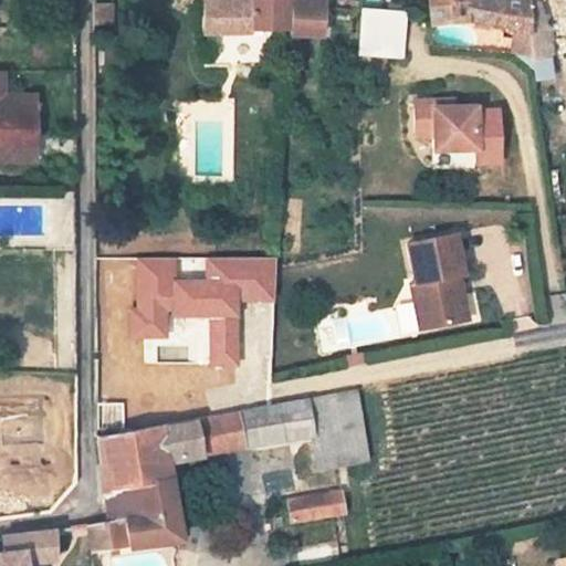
[(289,0),(231,0),(206,1),(206,39),(286,38),(289,0)]
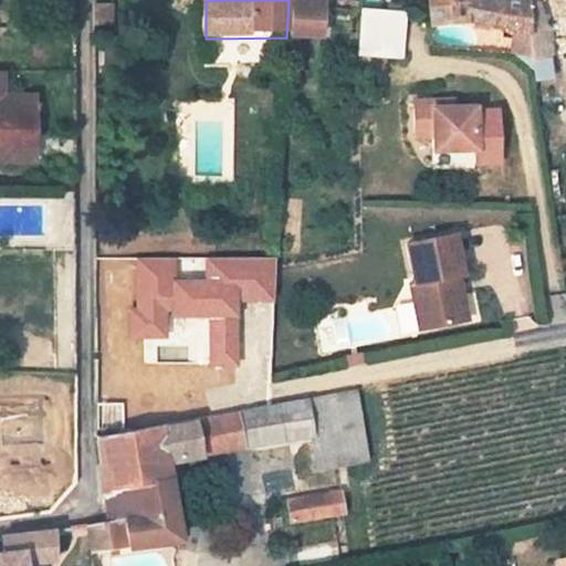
[(383,0),(357,0),(357,12),(358,19),(367,20),(405,23),(404,12),(384,13),(383,0)]
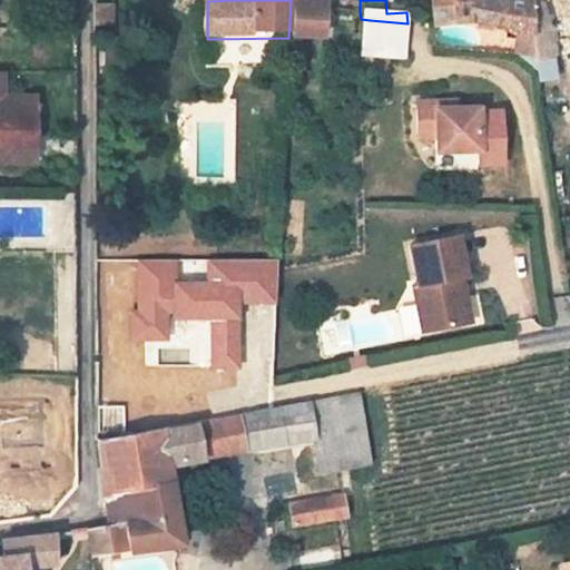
[(537,33),(533,5),(511,0),(428,0),(432,26),(478,22),(537,33)]
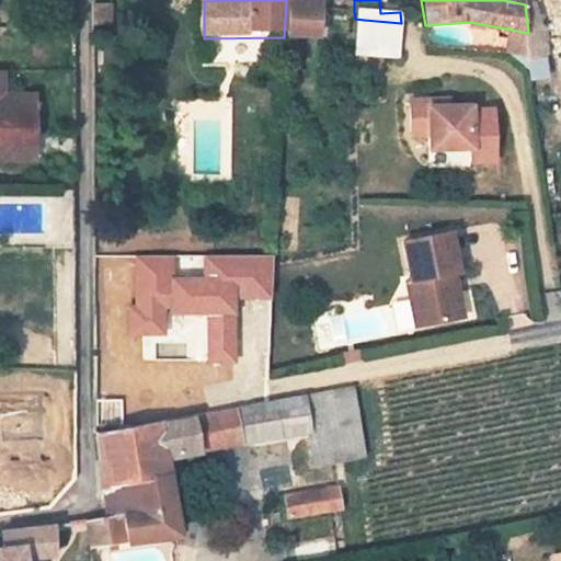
[(111,10),(94,11),(94,30),(111,30),(111,10)]
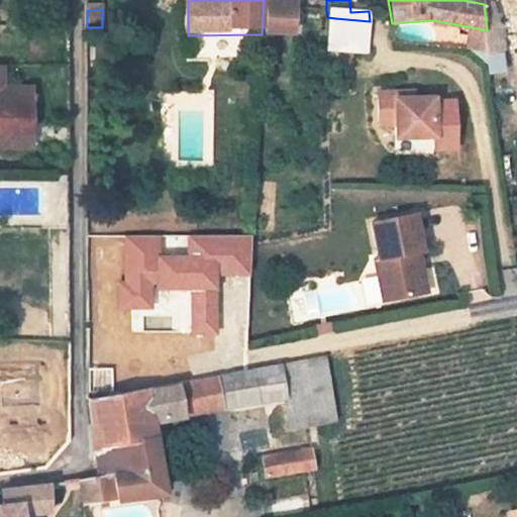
[(301,38),(301,10),(269,9),(267,37),(267,39),(301,38)]
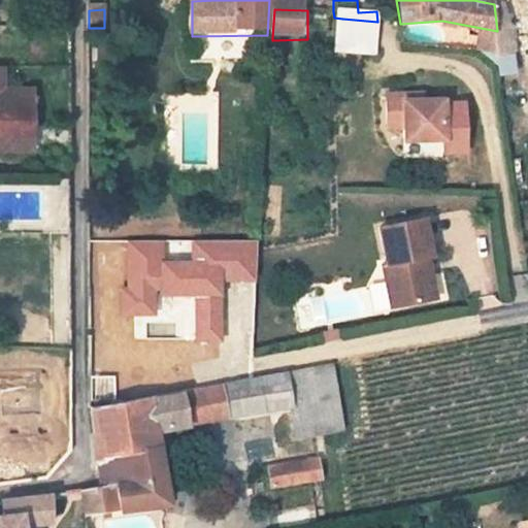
[(377,22),(342,19),(345,55),(382,52),(377,22)]
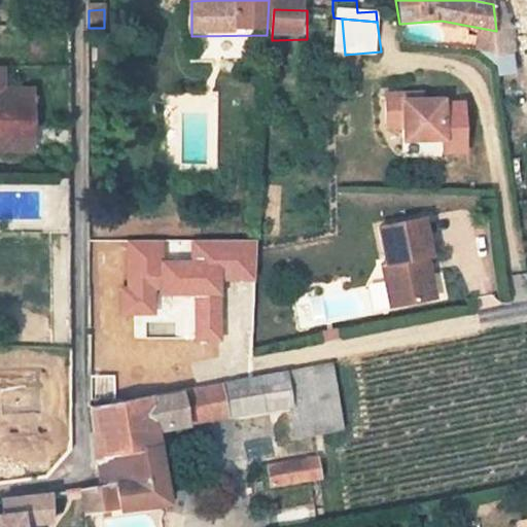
[(0,183),(68,185),(68,159),(44,157),(44,120),(12,119),(12,96),(0,96),(0,183)]
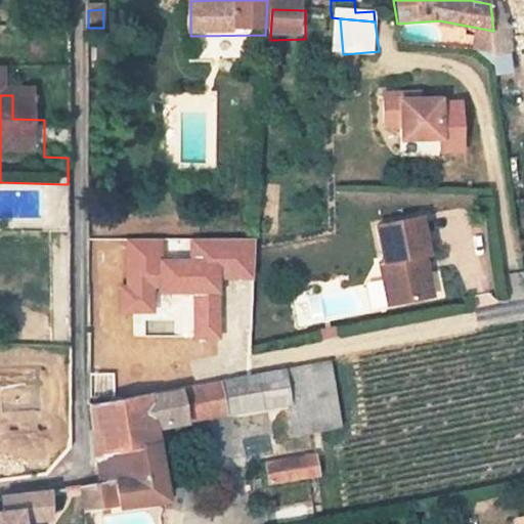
[(396,99),(397,131),(413,132),(413,141),(451,141),(450,104),(432,105),(432,98),(396,99)]
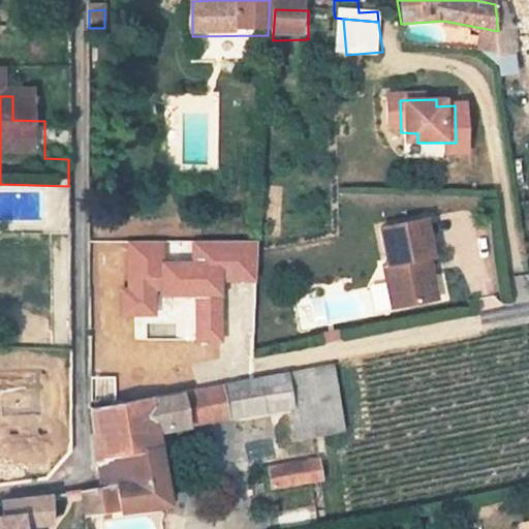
[(384,287),(393,285),(399,311),(435,304),(430,280),(426,280),(423,268),(428,266),(426,260),(431,259),(424,223),(380,231),(387,267),(380,268),(384,287)]
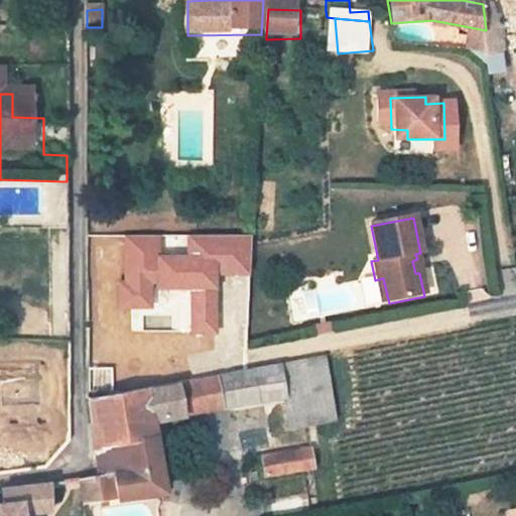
[(69,490),(73,515),(158,497),(144,428),(219,411),(217,408),(280,395),(288,427),(306,422),(298,390),(294,377),(308,373),(305,360),(85,405),(91,434),(97,438),(97,443),(98,448),(93,455),(99,483),(69,490)]
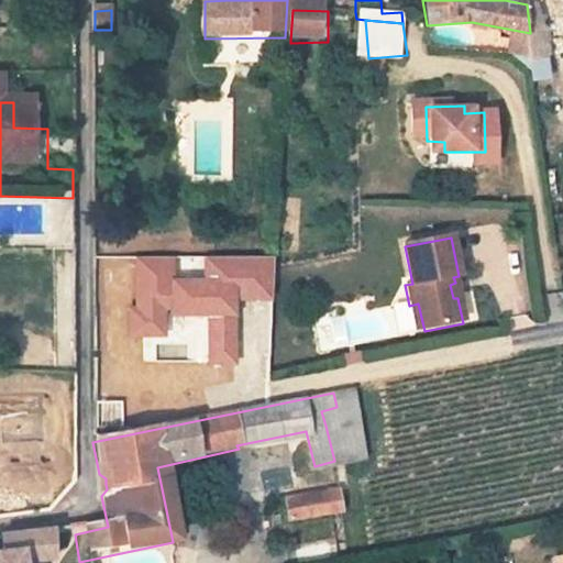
[(340,422),(337,407),(321,411),(326,426),(340,422)]
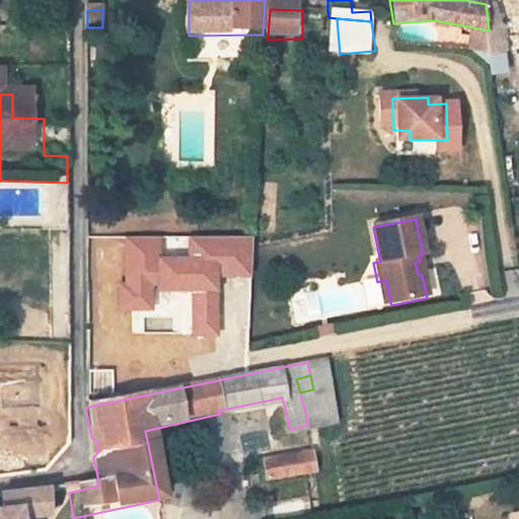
[(110,377),(85,377),(85,399),(110,398),(110,377)]
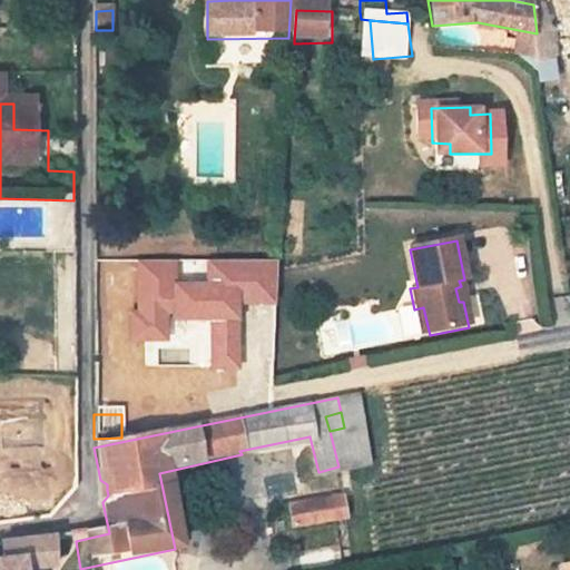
[(331,503),(287,512),(293,533),(334,523),(331,503)]
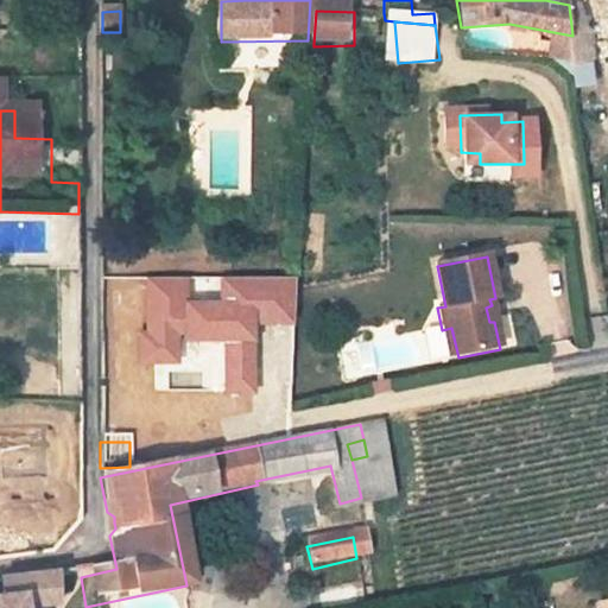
[(17,584),(17,607),(56,607),(54,582),(17,584)]
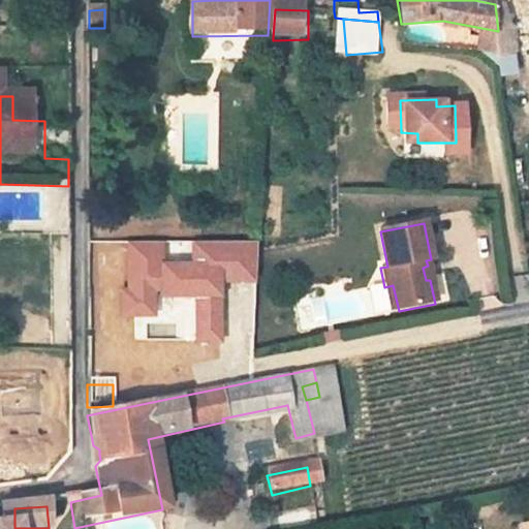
[(14,528),(14,508),(0,509),(0,528),(14,528)]
